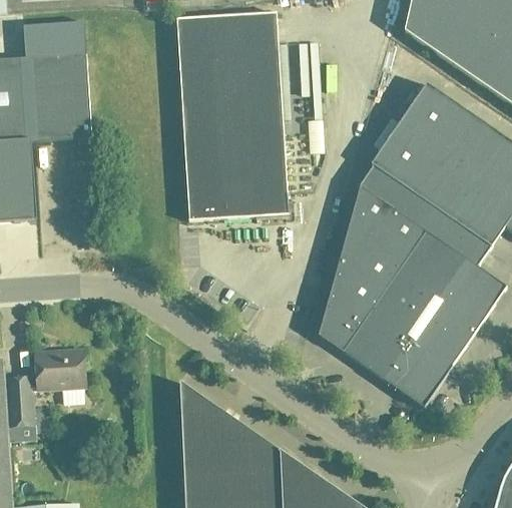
[(410,0),(404,28),(511,103),(511,0),(410,0)]
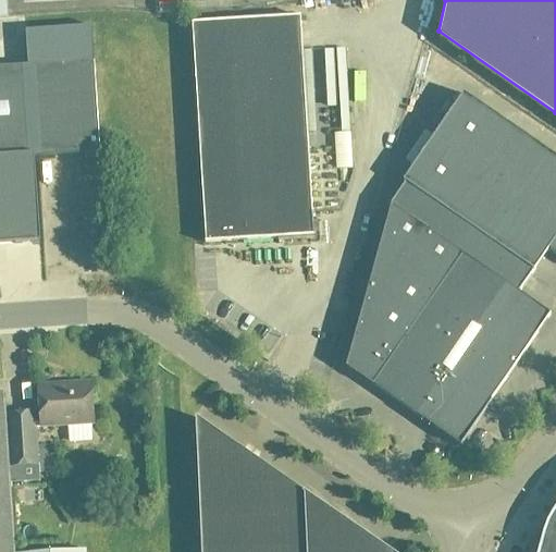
[(300,11),(190,17),(205,237),(276,233),(278,236),(313,234),(313,231),(300,11)]
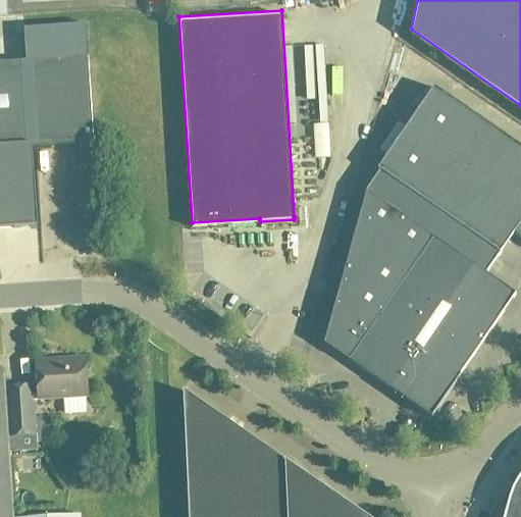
[(88,52),(25,56),(32,143),(33,143),(93,139),(88,52)]
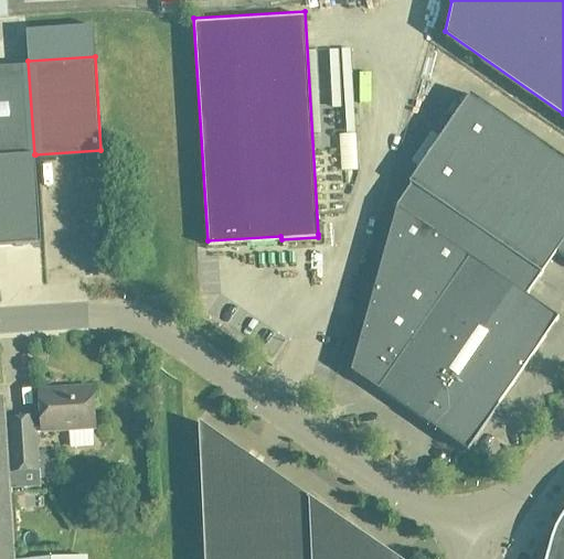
[(28,61),(0,62),(0,243),(41,239),(35,154),(34,154),(28,61)]
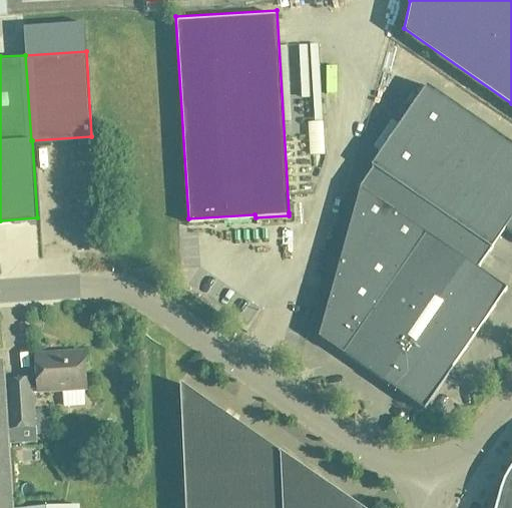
[(383,77),(379,86),(397,95),(401,86),(383,77)]
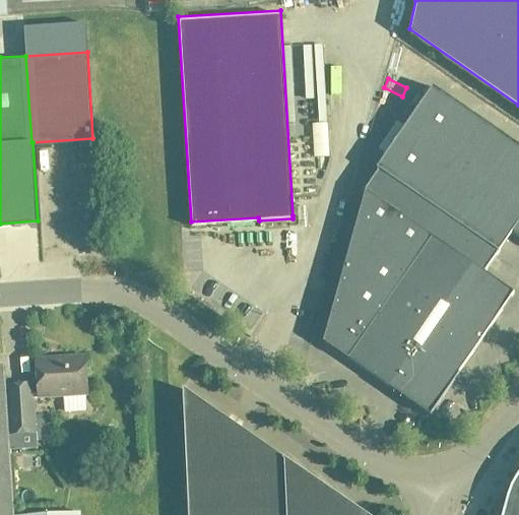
[(407,125),(518,202),(518,141),(439,86),(407,125)]
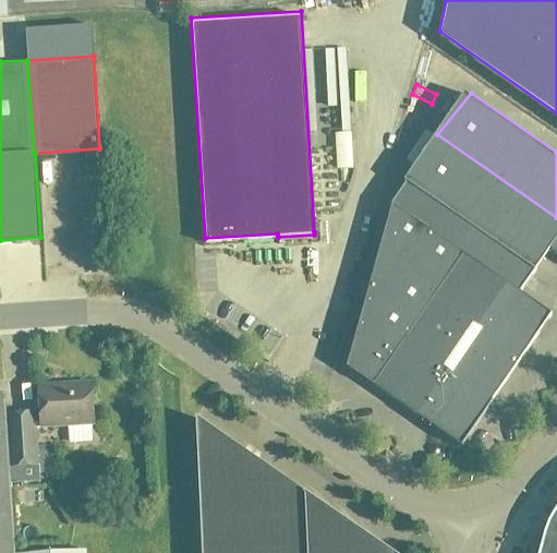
[(344,125),(328,127),(330,163),(347,161),(344,125)]
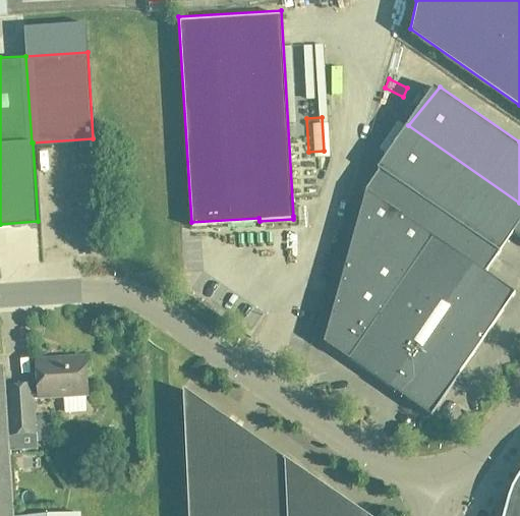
[(519,203),(408,125),(377,164),(378,165),(499,248),(512,228),(519,233),(519,203)]
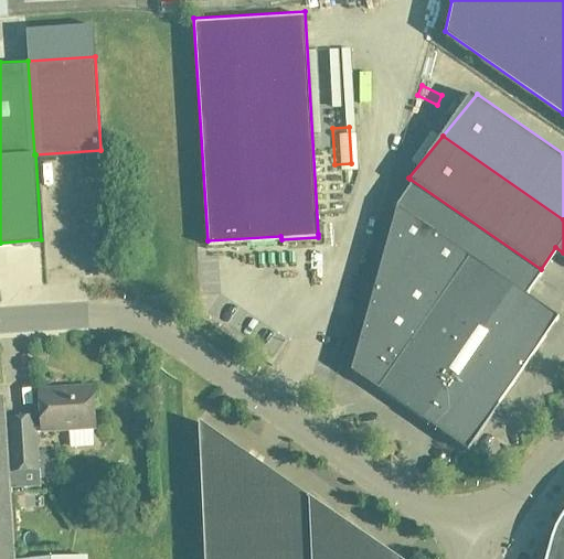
[(541,269),(410,179),(395,201),(469,253),(525,291),(541,269)]
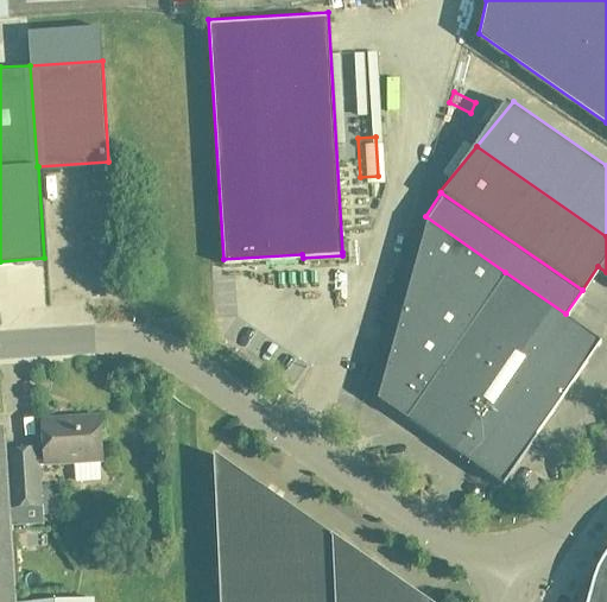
[(406,413),(505,272),(425,216),(377,394),(406,416),(408,414),(406,413)]
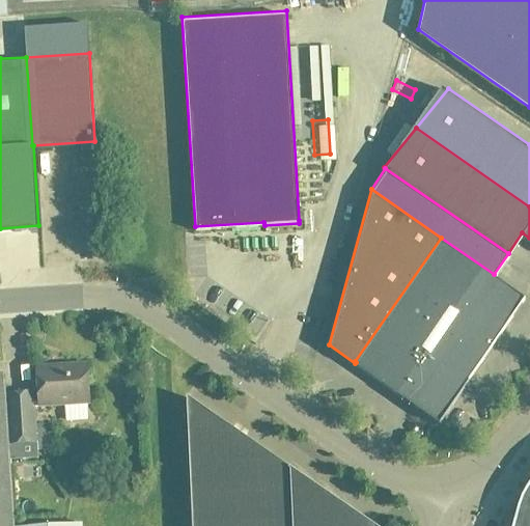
[(494,274),(441,238),(355,361),(356,362),(396,389),(395,390),(439,420),(468,377),(524,295),(494,274)]
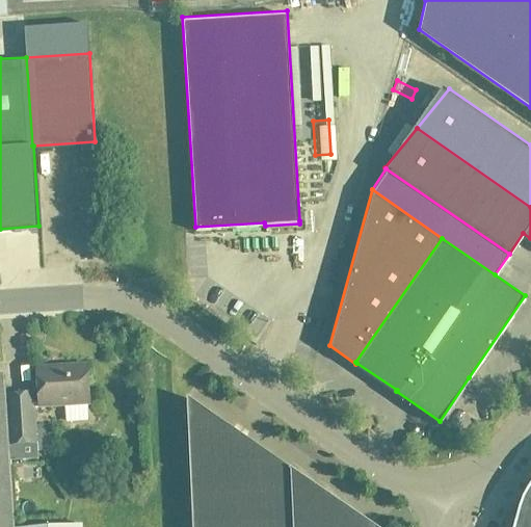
[(0,526),(80,526),(80,521),(12,525),(7,441),(35,439),(36,447),(48,446),(47,424),(36,425),(34,403),(37,403),(38,402),(88,400),(86,361),(64,362),(65,365),(36,367),(37,388),(32,388),(32,389),(3,391),(2,369),(0,368),(0,526)]
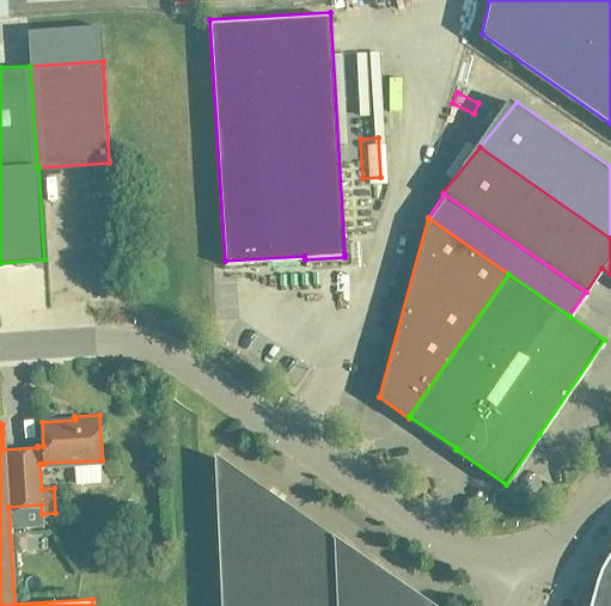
[(438,605),(214,452),(220,605),(438,605)]
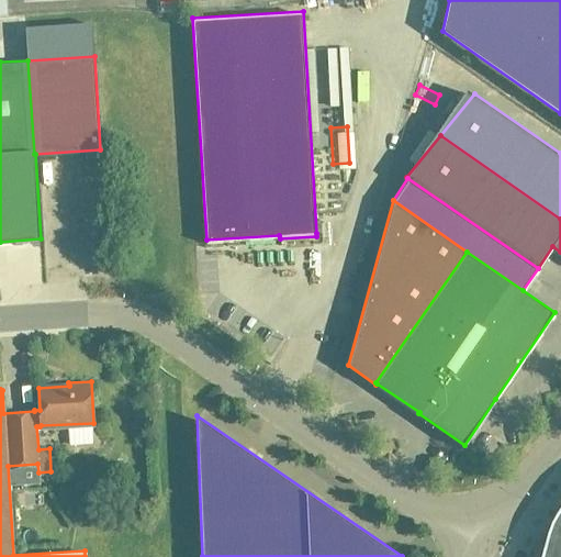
[(560,556),(560,521),(559,525),(556,536),(552,546),(551,546),(548,556),(560,556)]
